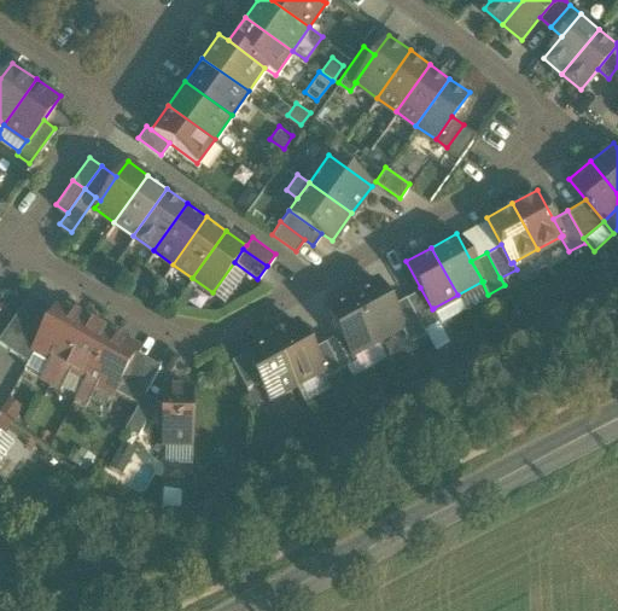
[(377,278),(350,291),(377,339),(401,326),(402,325),(391,304),(377,278)]
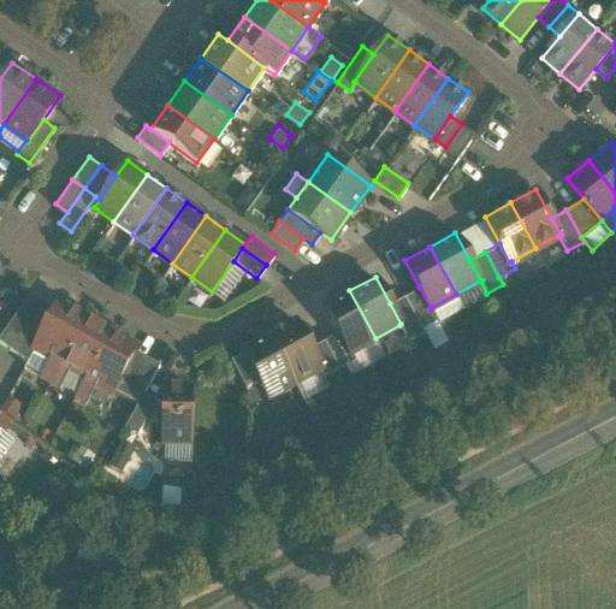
[(462,307),(486,294),(480,281),(456,294),(462,307)]
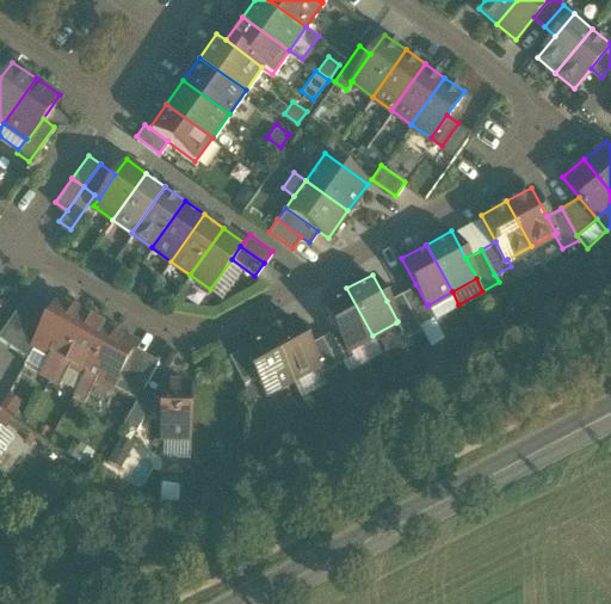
[(401,293),(418,324),(419,324),(433,315),(429,304),(427,306),(415,284),(401,293)]
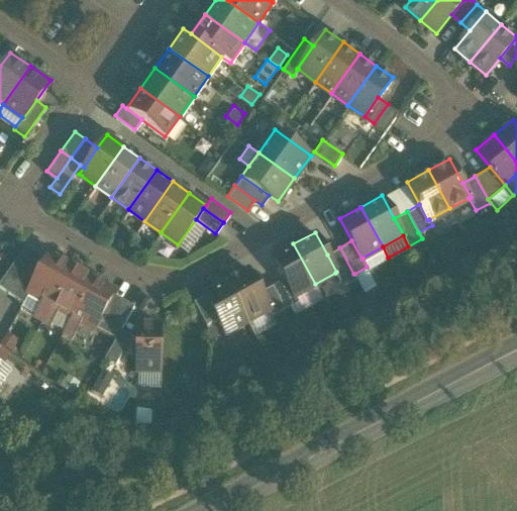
[(0,280),(0,285),(7,290),(35,250),(25,243),(11,264),(0,280)]
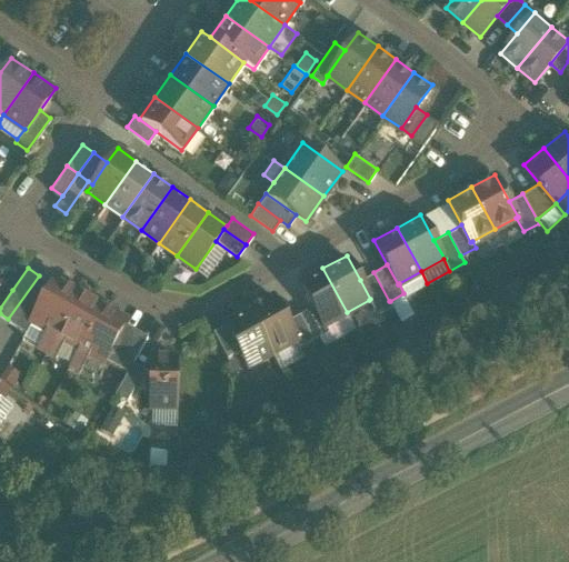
[(325,324),(347,312),(322,268),(299,281),(312,305),(323,324),(325,324)]
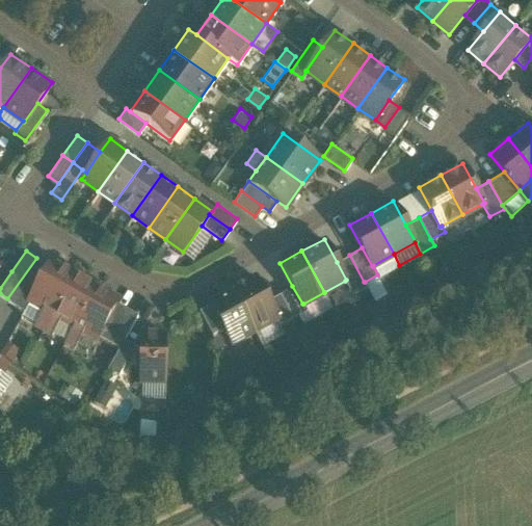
[(399,265),(394,254),(373,265),(377,274),(379,277),(399,265)]
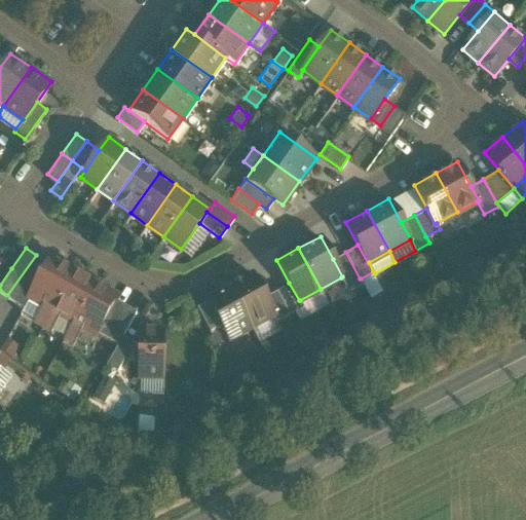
[(341,277),(348,290),(362,283),(345,252),(333,259),(342,276),(341,277)]
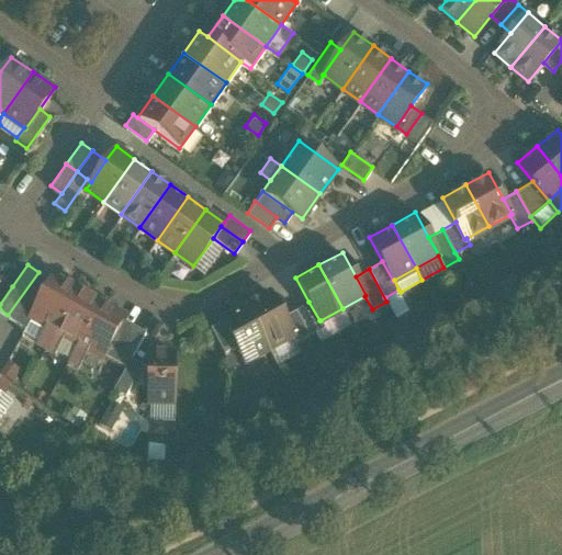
[(51,281),(38,272),(8,315),(24,327),(31,316),(37,304),(51,281)]
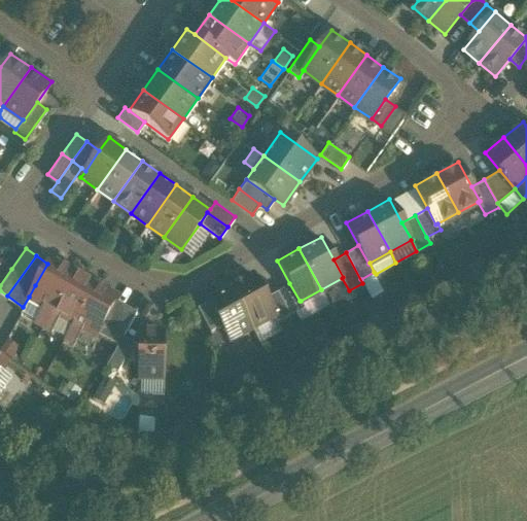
[(34,319),(42,324),(72,270),(50,257),(47,264),(35,285),(29,297),(42,304),(34,318),(34,319)]
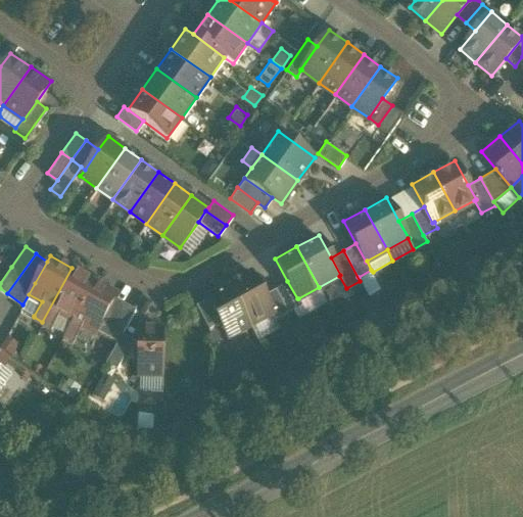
[(448,281),(440,266),(421,276),(429,291),(448,281)]
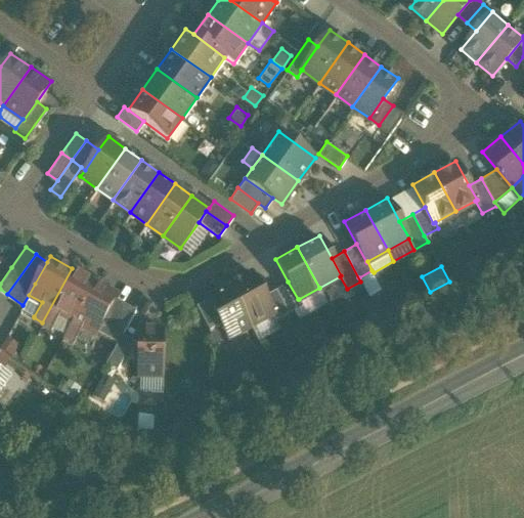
[(93,281),(72,268),(42,322),(51,328),(52,326),(59,312),(73,319),(93,281)]
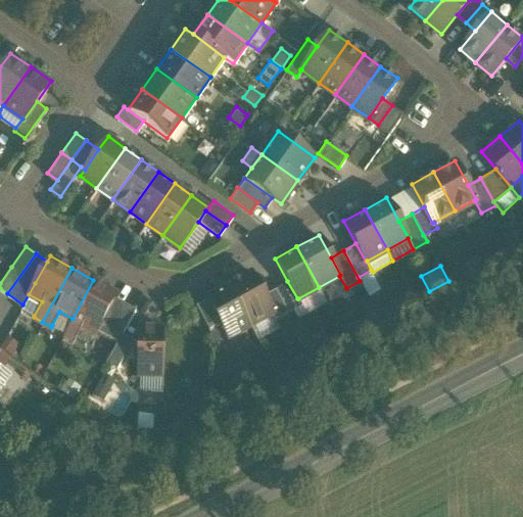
[(373,272),(371,270),(359,277),(369,294),(381,287),(373,272)]
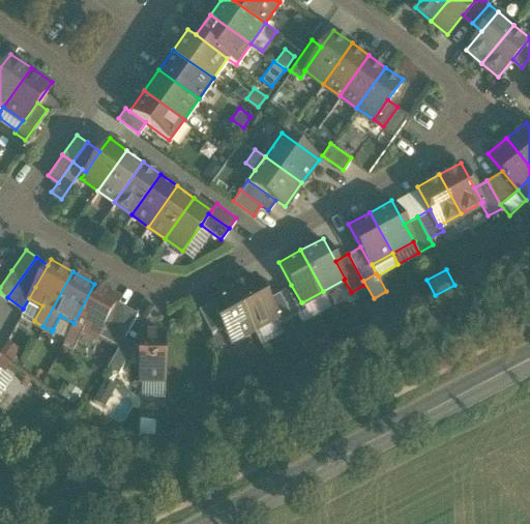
[(266,298),(254,275),(232,288),(254,328),(274,317),(275,317),(266,298)]
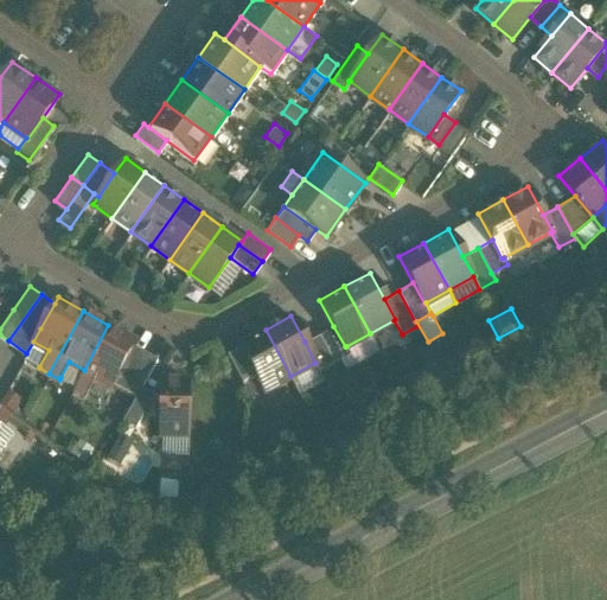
[(134,339),(108,325),(84,370),(75,385),(74,387),(84,394),(88,387),(95,376),(109,384),(112,381),(132,344),(134,339)]
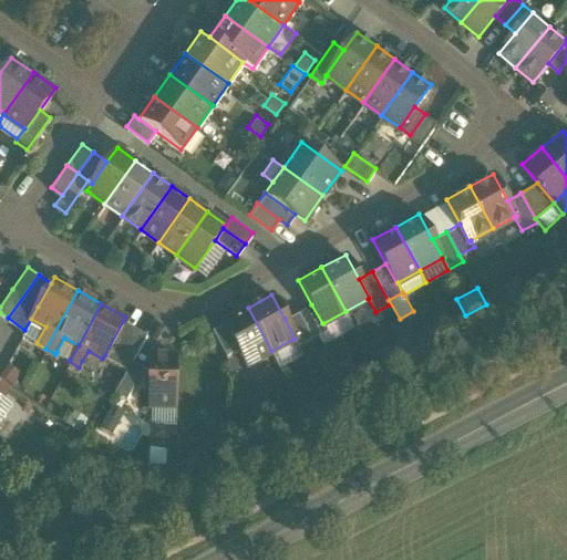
[(311,304),(298,311),(312,336),(317,333),(327,329),(323,323),(322,323),(311,304)]
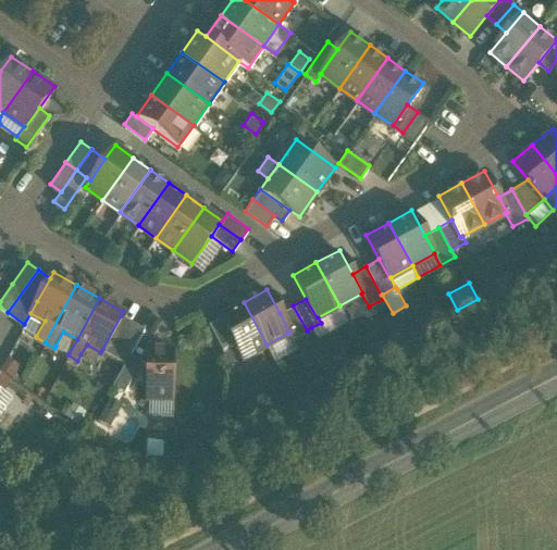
[(234,342),(243,358),(267,345),(244,302),(220,315),(220,316),(234,342)]
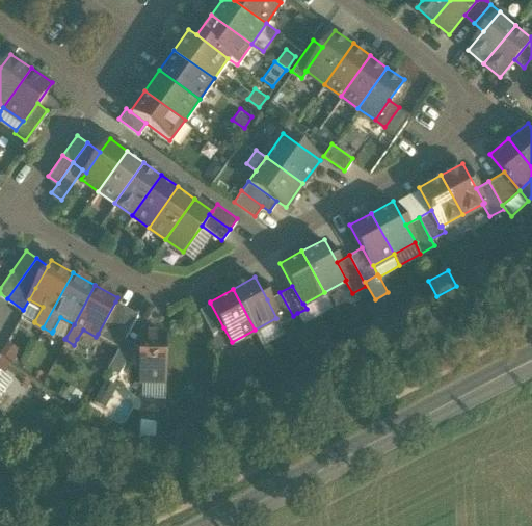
[(278,323),(293,316),(280,292),(267,299),(276,318),(275,318),(278,323)]
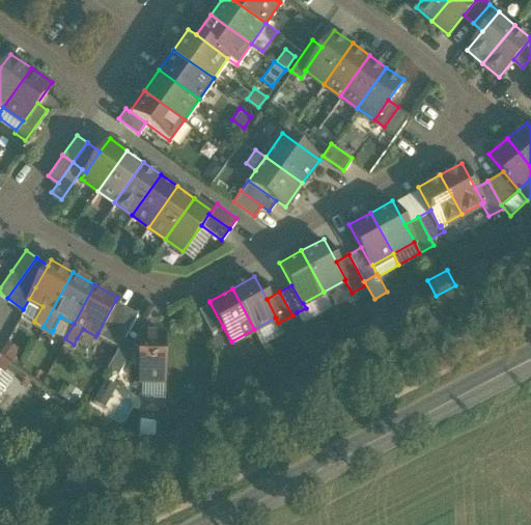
[(332,305),(324,292),(303,303),(306,308),(297,312),(302,322),(332,305)]
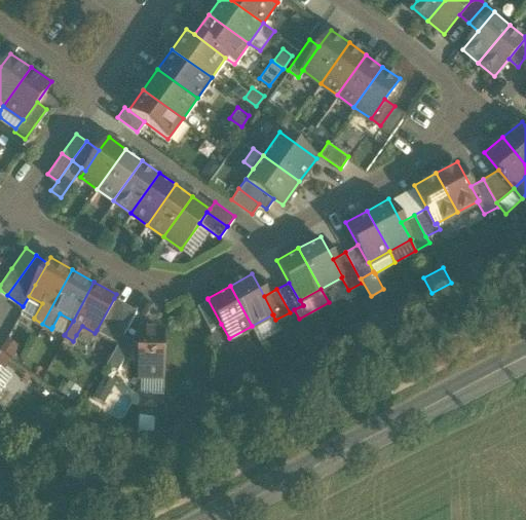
[(29,296),(23,306),(21,309),(34,318),(42,303),(29,296)]
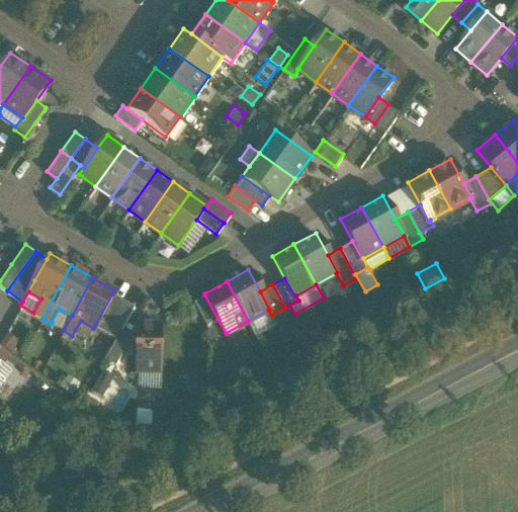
[(95,325),(105,331),(123,300),(112,293),(95,325)]
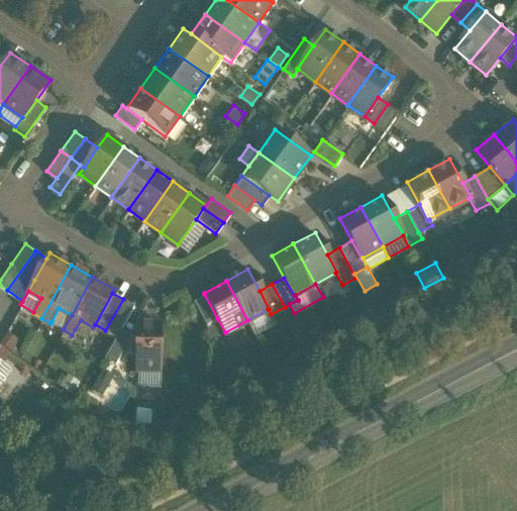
[(217,318),(204,294),(193,300),(206,324),(217,318)]
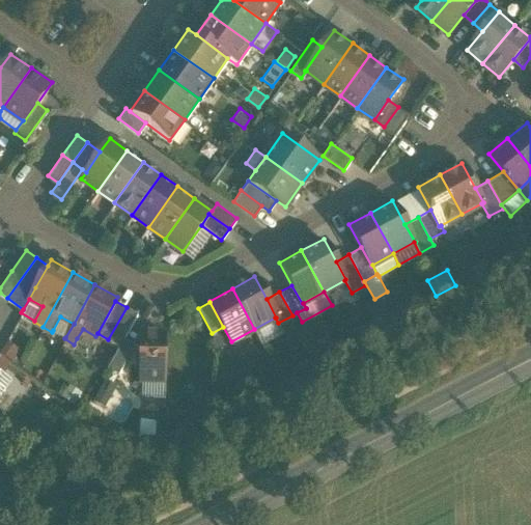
[(137,313),(127,307),(108,339),(119,346),(123,338),(137,313)]
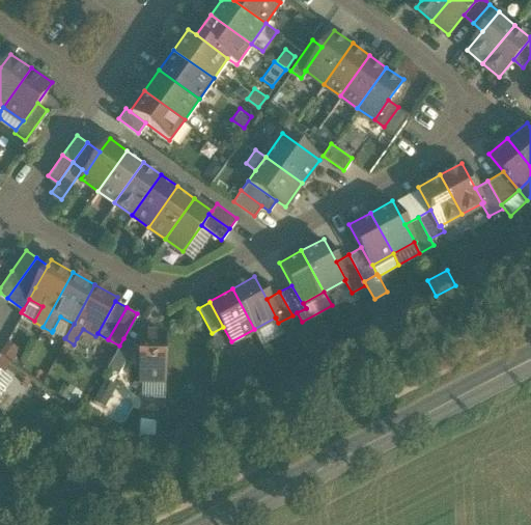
[(53,330),(65,337),(74,324),(60,316),(53,330)]
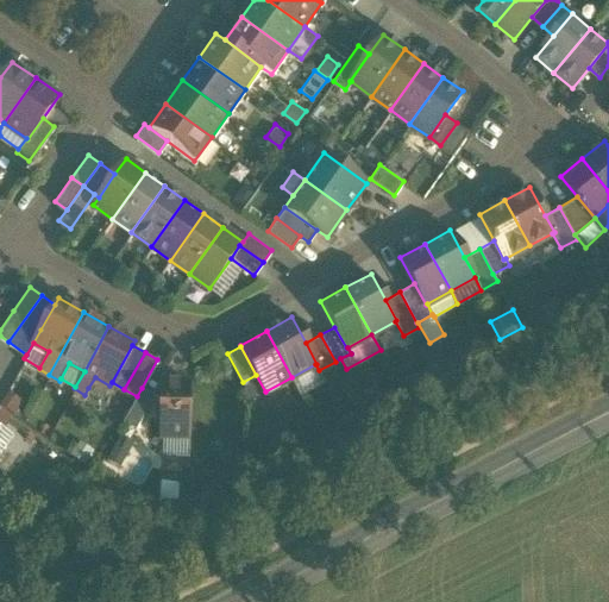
[(325,381),(319,370),(315,364),(292,377),(301,393),(325,381)]
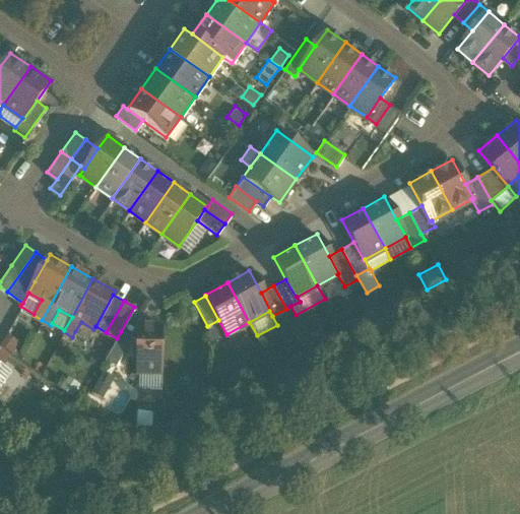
[(88,338),(93,329),(81,322),(75,331),(88,338)]
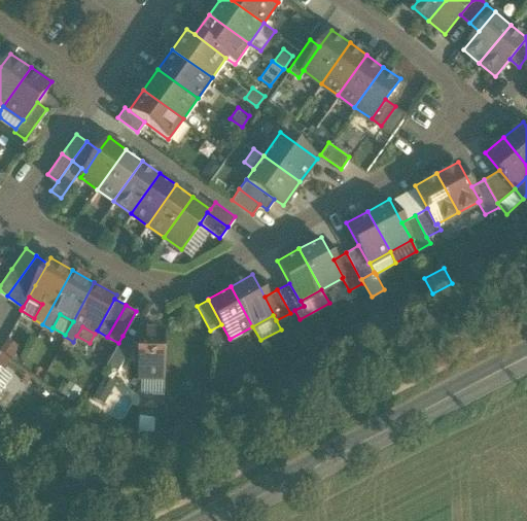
[(139,376),(140,376),(140,392),(163,393),(164,377),(164,331),(140,330),(139,346),(136,349),(136,357),(139,360),(139,376)]
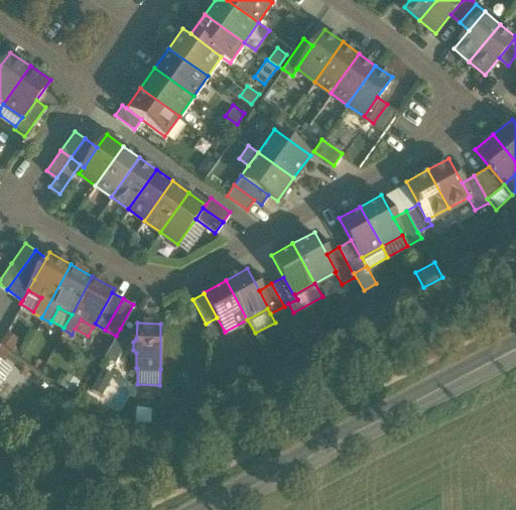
[(130,334),(120,329),(116,336),(105,356),(115,361),(130,334)]
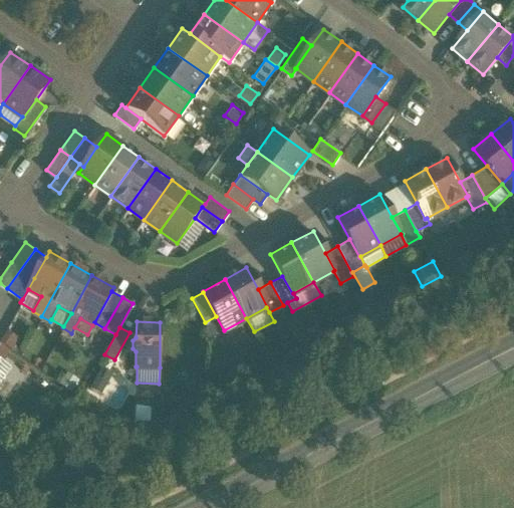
[(112,371),(100,364),(89,386),(101,393),(112,371)]
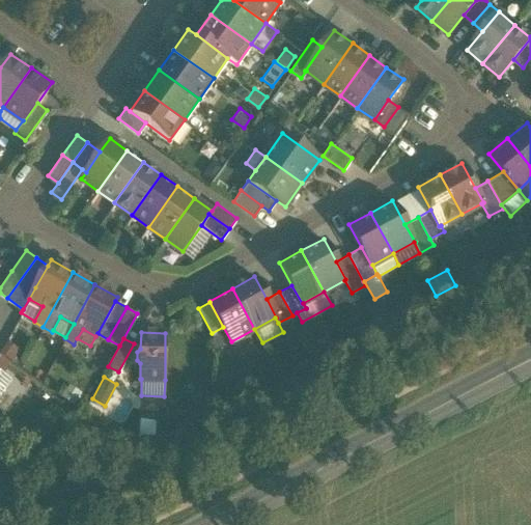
[(70,382),(61,393),(73,402),(81,390),(70,382)]
